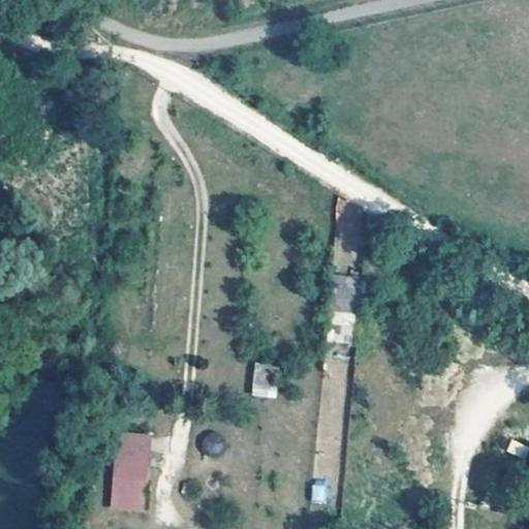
[(275,398),(278,365),(254,363),(250,396),(275,398)]
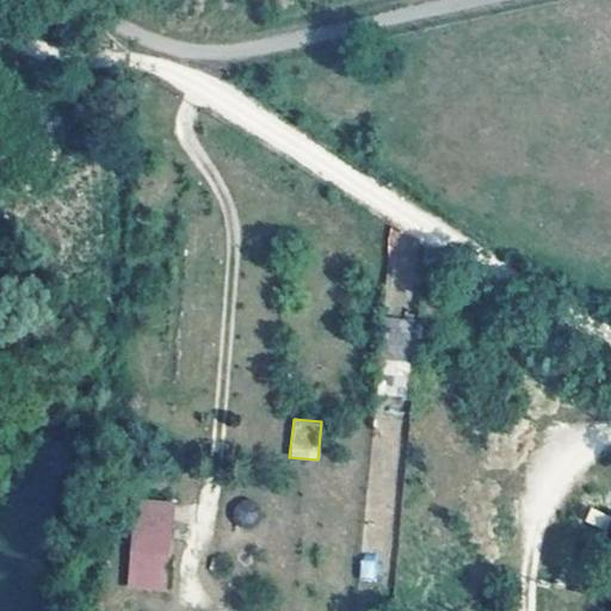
[(165,592),(174,501),(136,497),(125,587),(165,592)]
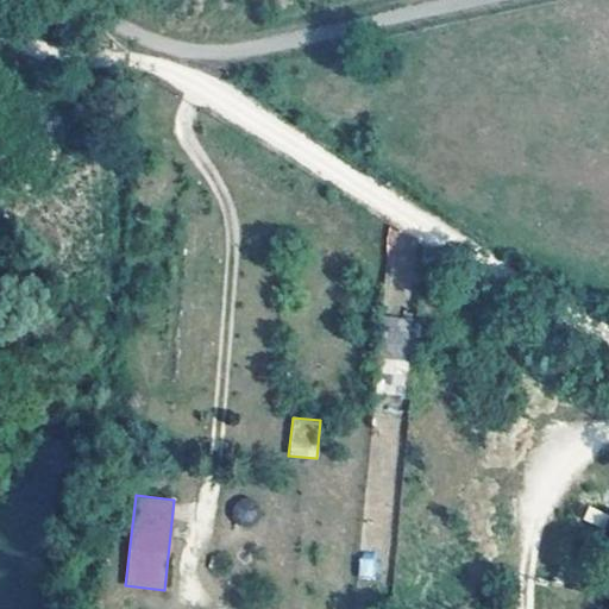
[(253,522),(256,502),(233,500),(232,521),(253,522)]
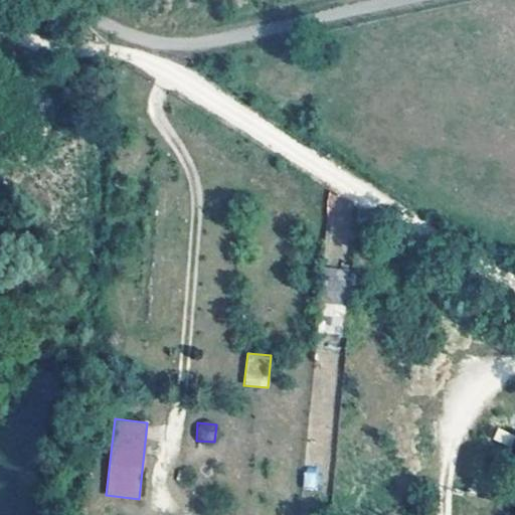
[(514,438),(514,436),(498,428),(493,440),(511,448),(514,438)]
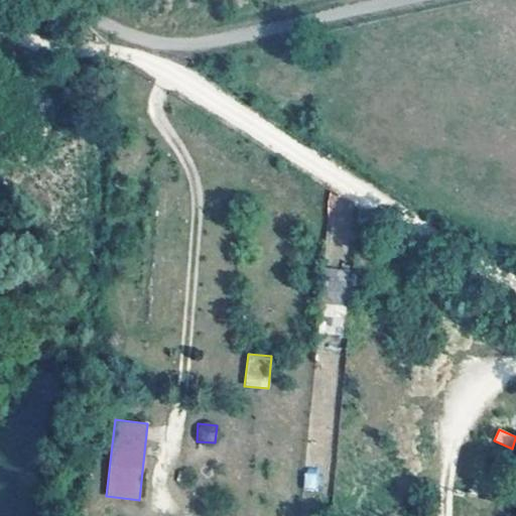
[(318,490),(316,469),(302,470),(304,491),(318,490)]
